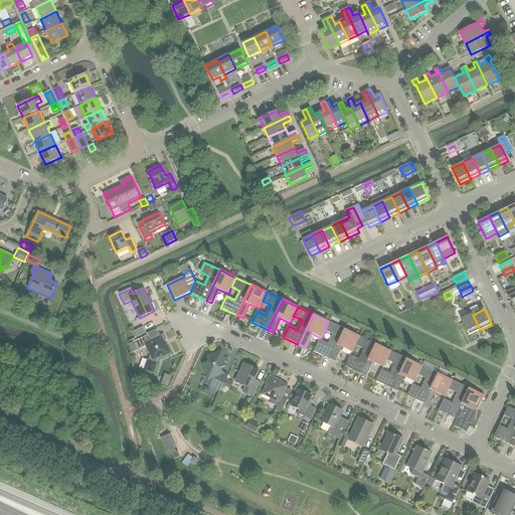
[(469,336),(480,330),(473,315),(462,320),(469,336)]
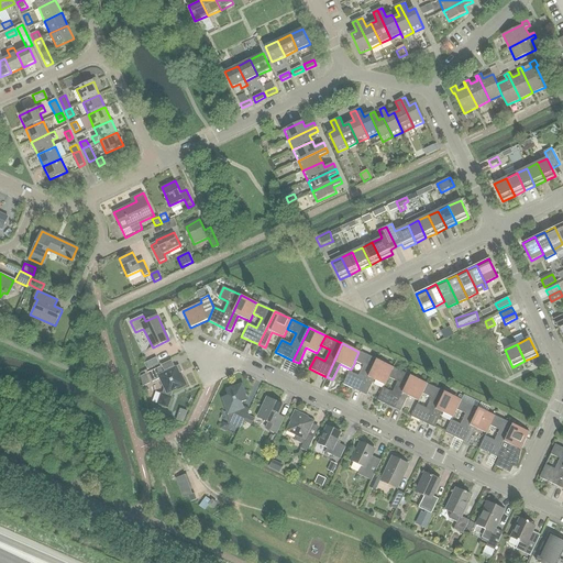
[(343,385),(361,393),(376,360),(359,352),(354,362),(355,362),(363,365),(359,376),(349,372),(343,385)]
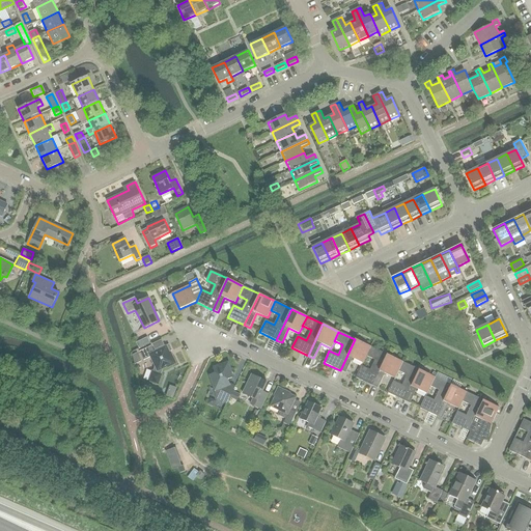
[(137,341),(140,350),(152,344),(149,336),(137,341)]
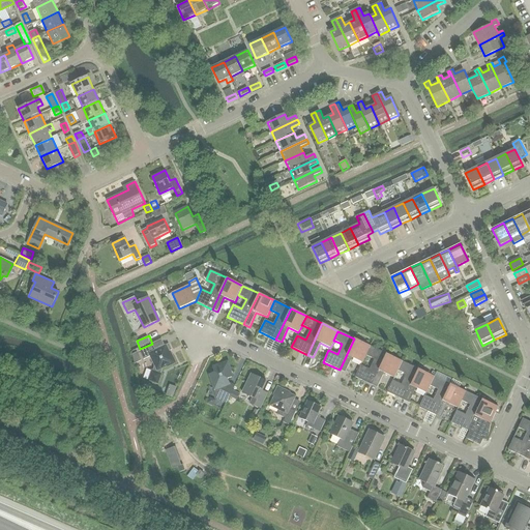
[(362,363),(366,355),(371,346),(354,339),(340,370),(345,373),(352,358),(362,363)]
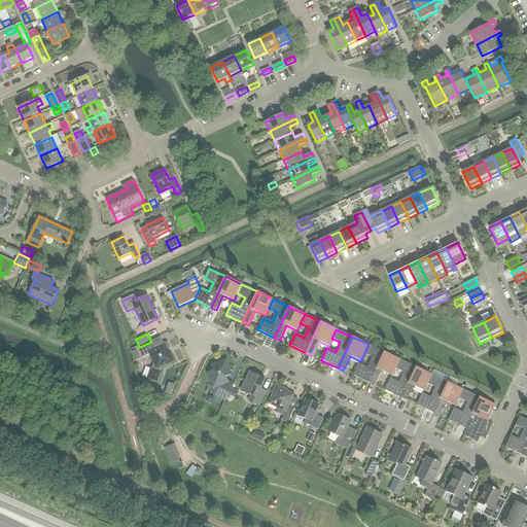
[(167,365),(175,361),(171,353),(170,353),(168,350),(171,348),(168,342),(153,349),(150,344),(138,349),(142,358),(149,355),(153,363),(152,369),(150,367),(147,378),(157,382),(161,372),(160,372),(162,366),(166,364),(167,365)]
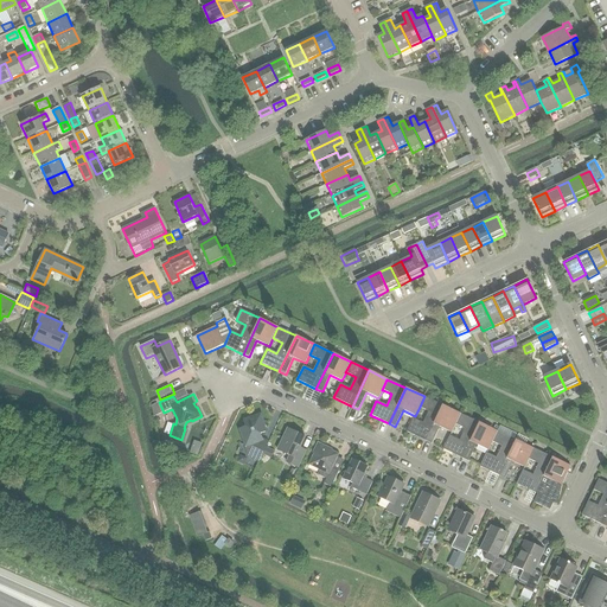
[(407,432),(426,441),(442,406),(425,396),(420,407),(429,411),(423,423),(413,419),(407,432)]
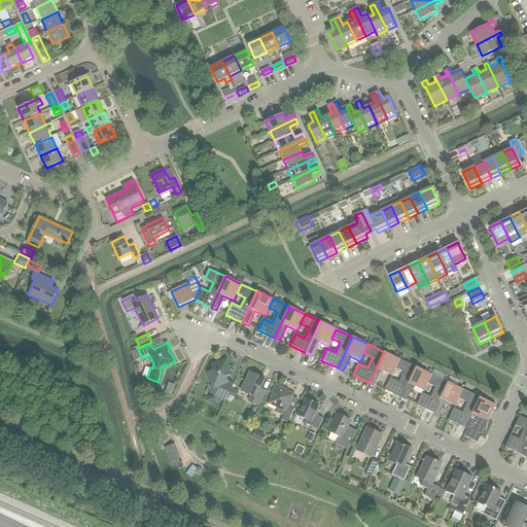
[(392,376),(395,369),(399,359),(384,352),(370,383),(375,385),(382,371),(392,376)]
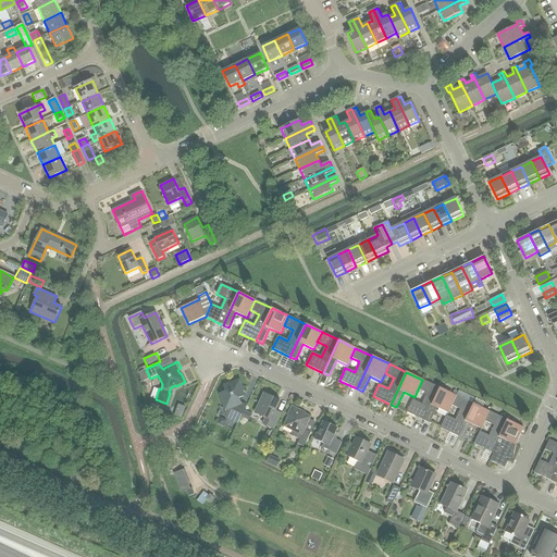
[(407,412),(424,421),(440,388),(422,380),(418,390),(426,394),(422,405),(412,400),(407,412)]
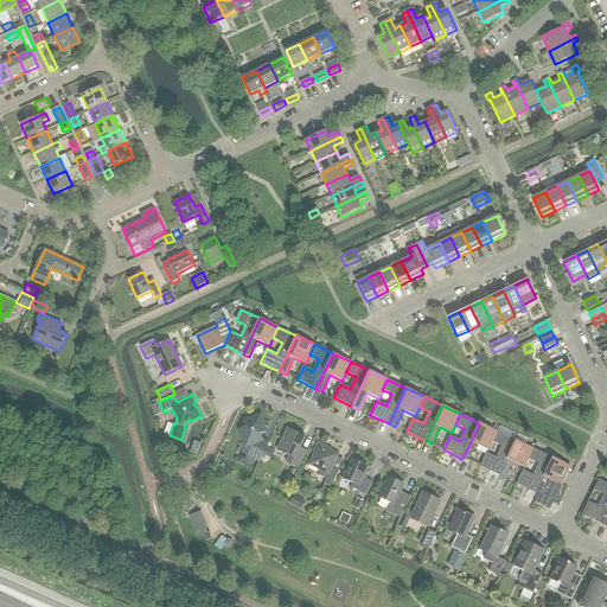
[(266,433),(267,430),(262,416),(259,415),(246,420),(244,422),(246,427),(241,429),(240,432),(244,445),(248,446),(253,445),(253,447),(248,458),(259,462),(269,442),(262,439),(261,434),(266,433)]
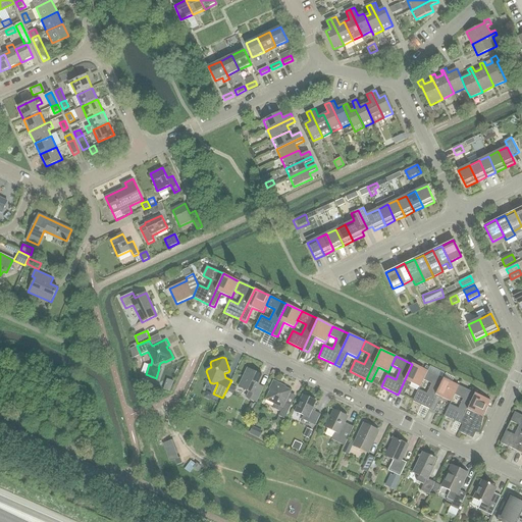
[(427,371),(412,364),(398,395),(403,397),(410,382),(420,387),(423,380),(427,371)]
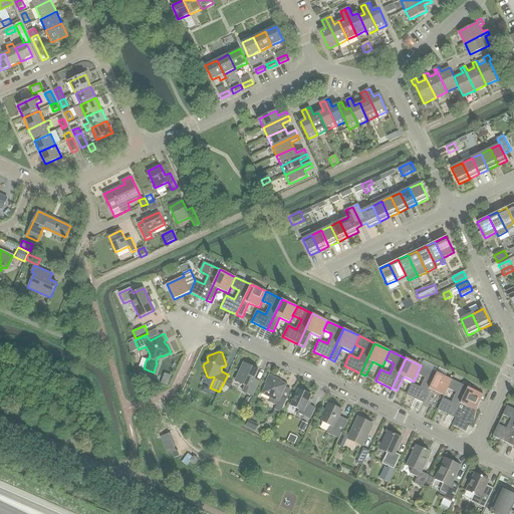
[(258,369),(244,363),(235,381),(245,387),(243,392),(253,397),(260,381),(254,378),(258,369)]
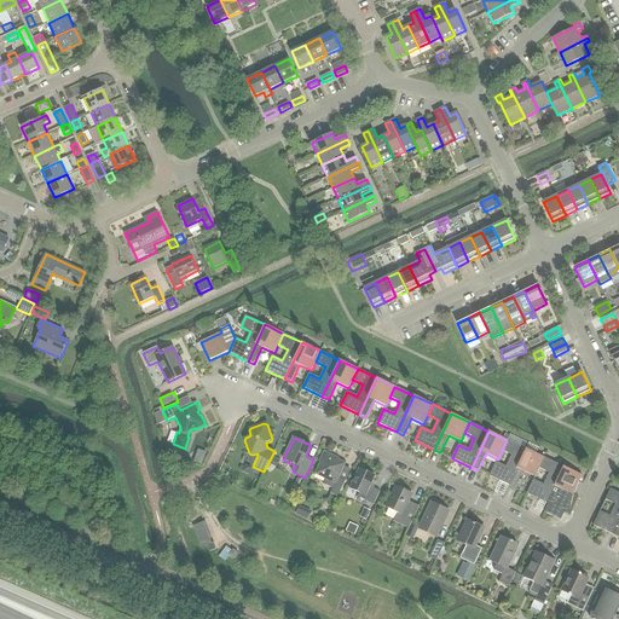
[(490,476),(509,485),(526,449),(507,440),(502,451),(512,456),(507,467),(496,462),(490,476)]
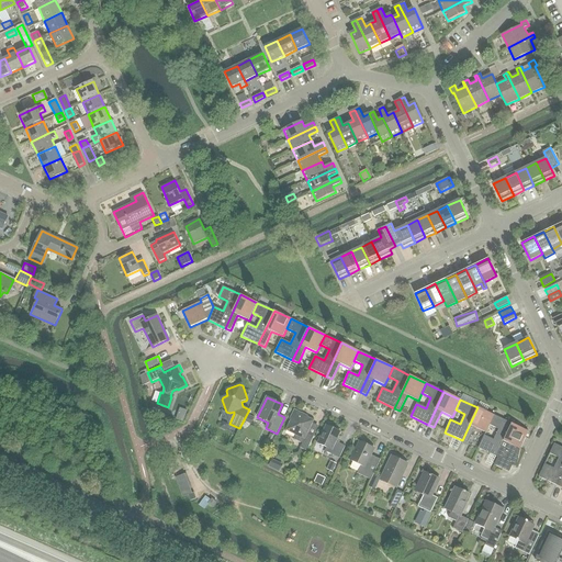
[(486,434),(490,425),(494,415),(478,407),(462,440),(468,444),(475,428),(486,434)]
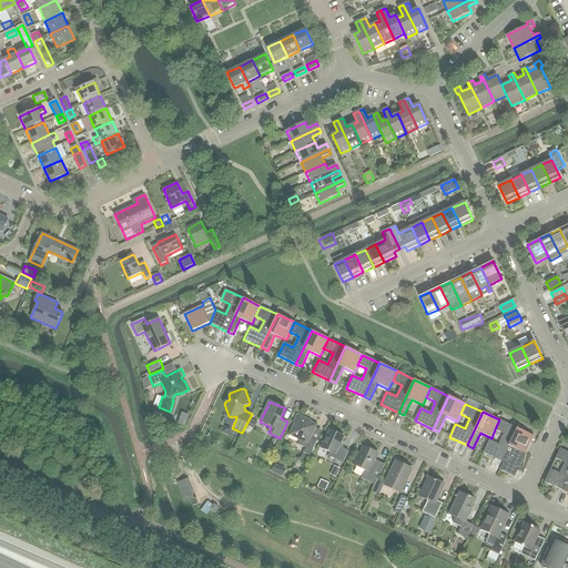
[(322,432),(315,428),(316,425),(306,421),(306,418),(297,415),(293,424),(294,425),(290,435),(298,439),(296,444),(305,448),(302,456),(308,459),(322,432)]
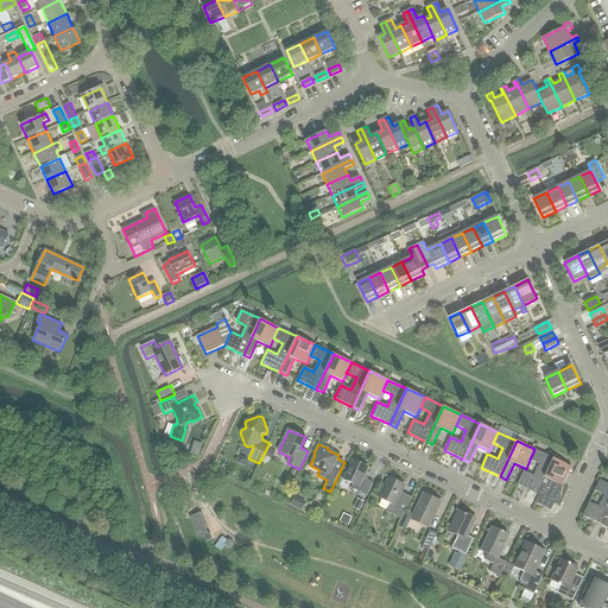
[(544,477),(553,458),(534,449),(530,460),(539,464),(534,476),(524,472),(518,485),(537,494),(544,477)]
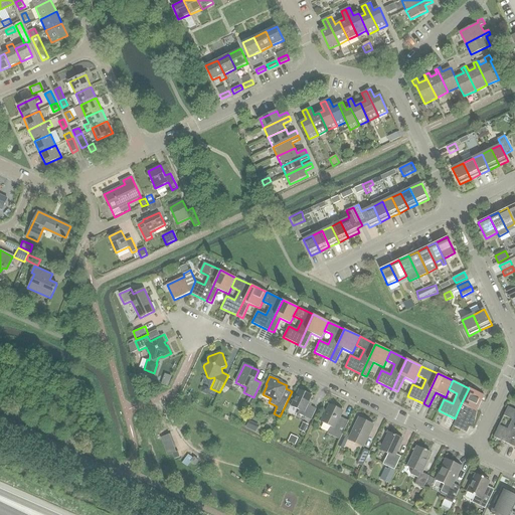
[(477,411),(484,395),(469,388),(461,404),(477,411)]
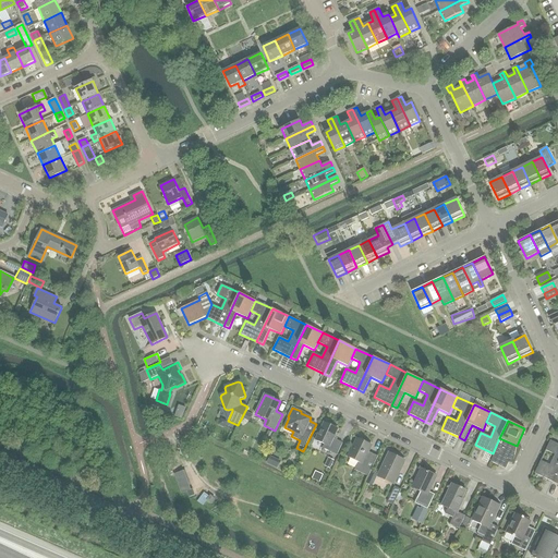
[(325,423),(316,440),(325,445),(323,448),(337,455),(342,443),(332,438),(337,428),(325,423)]
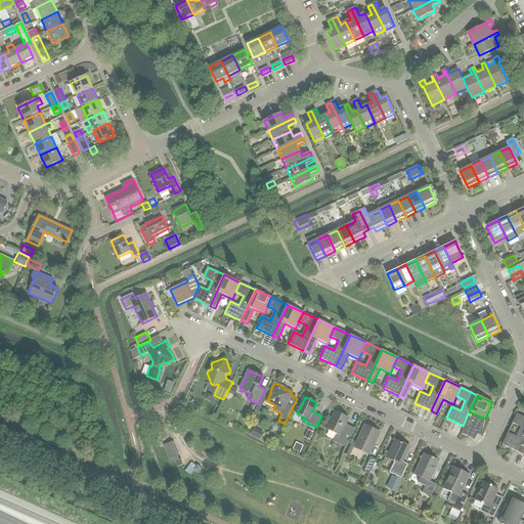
[(336,411),(328,430),(337,434),(333,441),(346,447),(355,429),(345,424),(348,418),(336,411)]
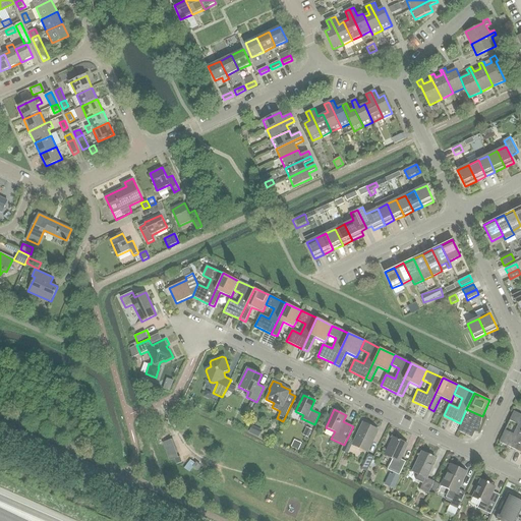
[(466,409),(460,423),(461,424),(458,431),(472,438),(476,429),(479,430),(482,416),(466,409)]
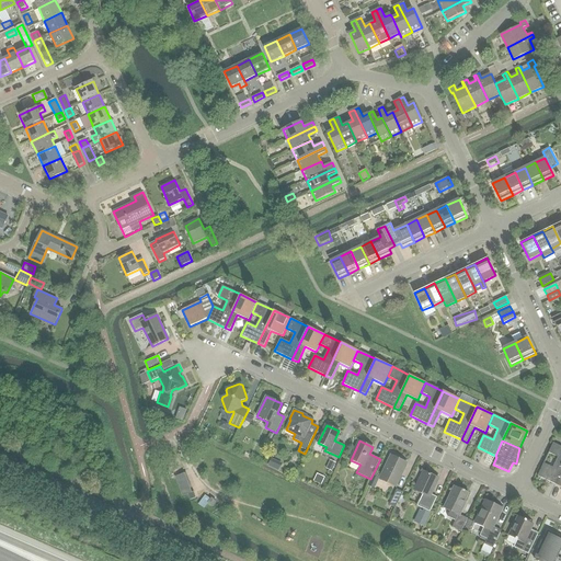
[(537,476),(554,484),(560,471),(560,446),(553,443),(537,476)]
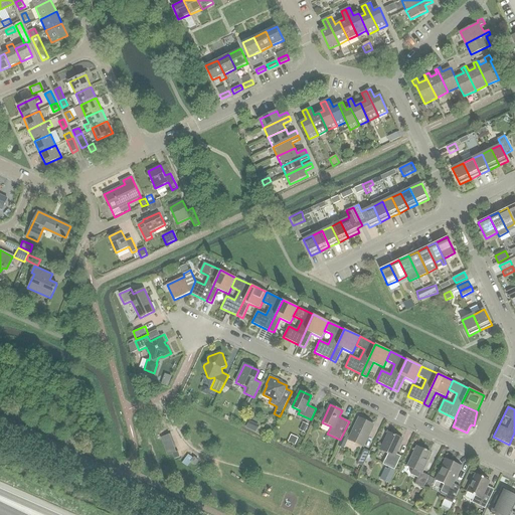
[(363,447),(373,425),(358,418),(348,440),(363,447)]
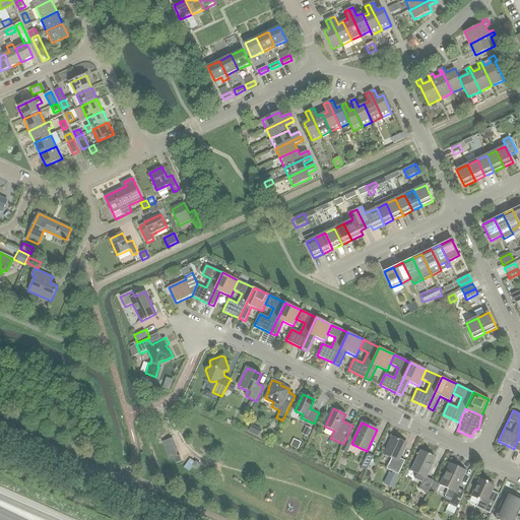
[(306,427),(302,435),(308,437),(311,430),(306,427)]
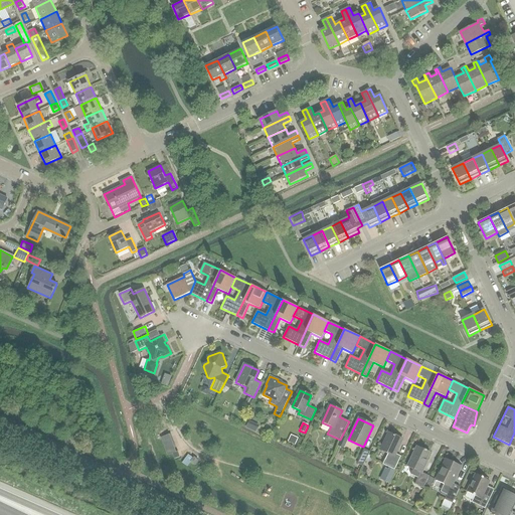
[(395,454),(402,440),(389,433),(380,450),(388,454),(382,465),(394,470),(400,457),(395,454)]
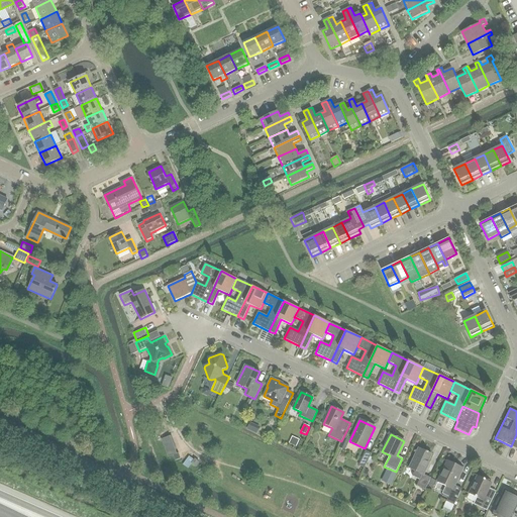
[(176,454),(170,437),(162,440),(168,457),(176,454)]
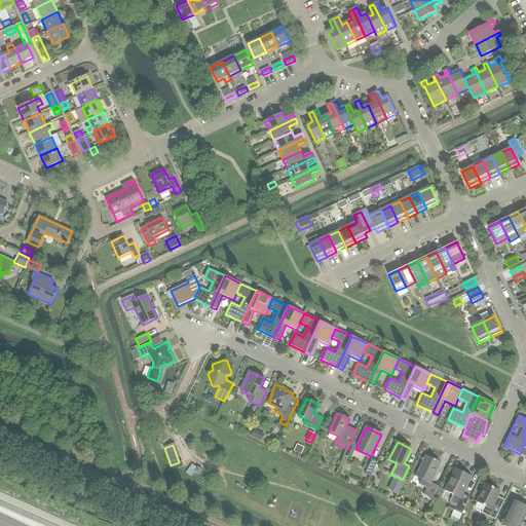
[(433,498),(438,487),(429,483),(440,462),(425,456),(416,477),(422,479),(419,485),(427,488),(424,494),(433,498)]
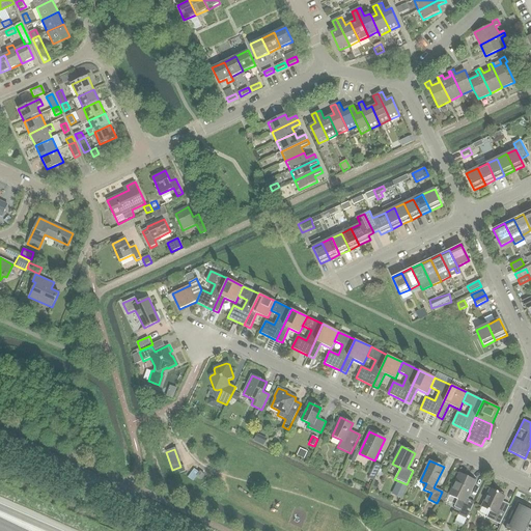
[(374,481),(381,466),(375,464),(368,478),(374,481)]
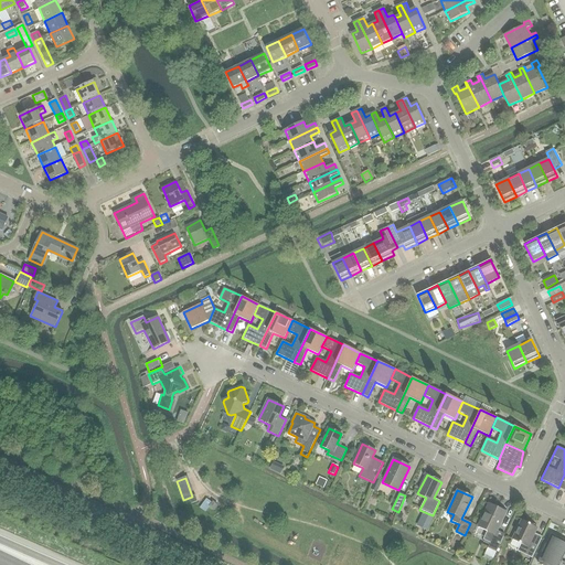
[(497,552),(499,547),(504,534),(497,531),(505,512),(489,504),(479,526),(487,531),(483,540),(490,543),(483,556),(492,561),(494,556),(498,558),(500,553),(497,552)]
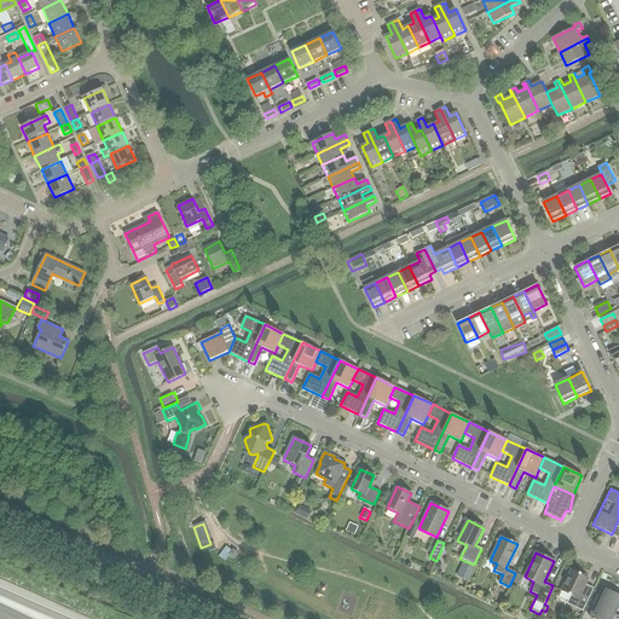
[(475,566),(467,562),(466,565),(463,562),(457,576),(468,582),(475,566)]
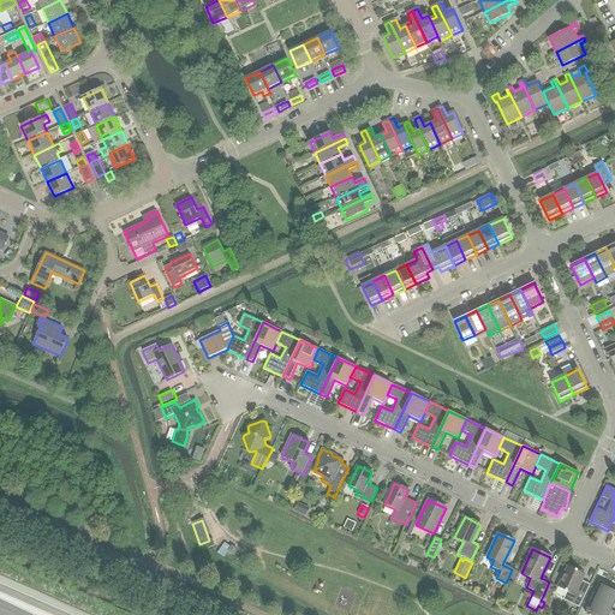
[(579,608),(589,587),(580,583),(584,575),(577,572),(578,571),(568,566),(557,587),(567,592),(563,599),(579,608)]
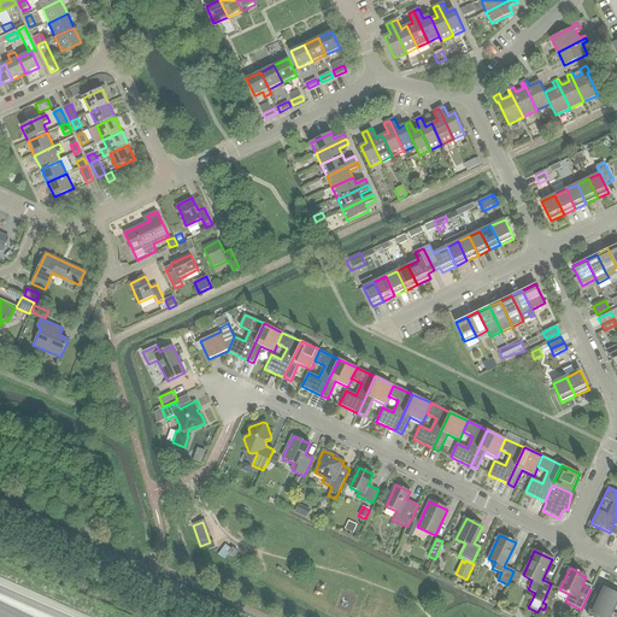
[(616,605),(616,591),(601,583),(587,615),(591,616),(616,616),(616,615),(613,613),(616,605)]
